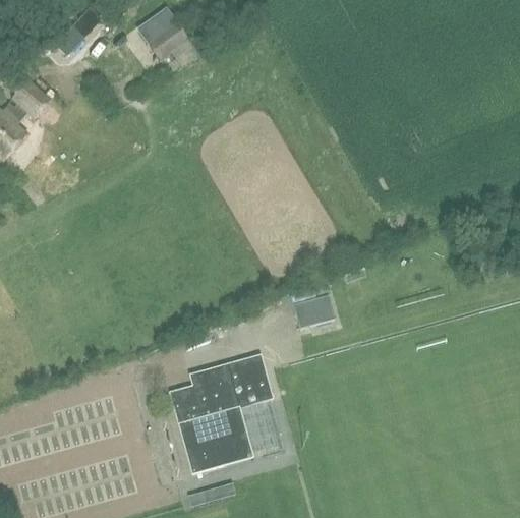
[(103,17),(90,6),(63,37),(75,47),(103,17)]
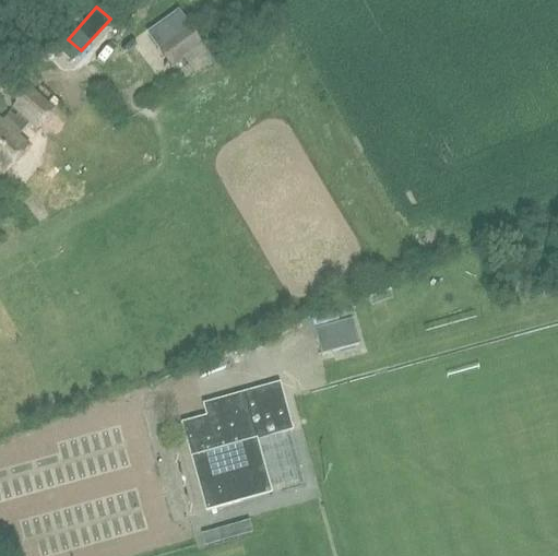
[(154,35),(173,64),(190,52),(196,60),(209,50),(189,19),(186,21),(181,14),(154,35)]
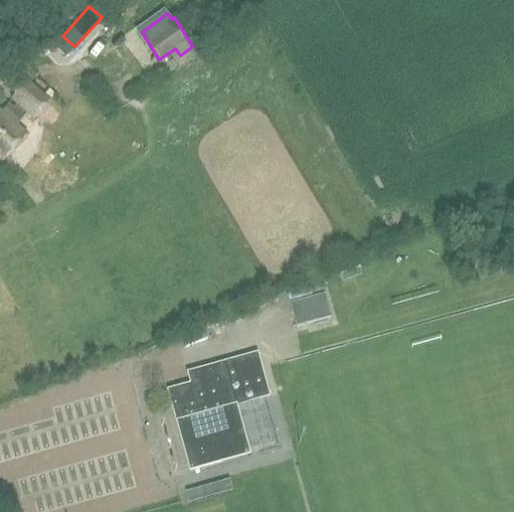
[(12,99),(2,110),(33,137),(46,123),(43,120),(63,97),(40,76),(34,83),(28,78),(11,98),(12,99)]
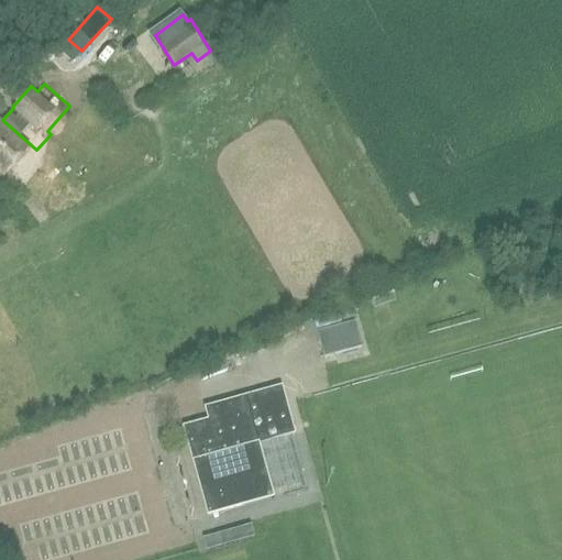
[(0,118),(0,169),(2,173),(10,179),(36,150),(2,120),(0,118)]
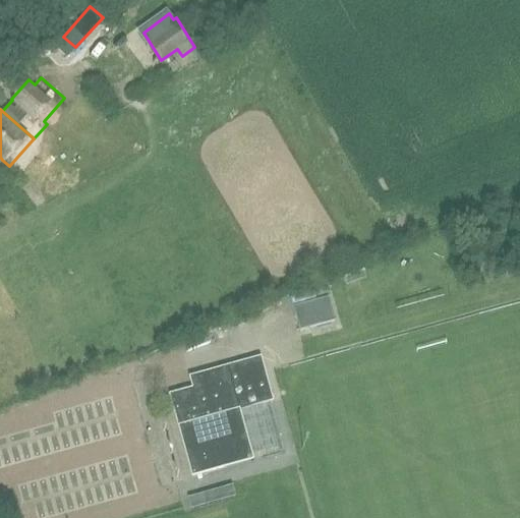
[(299,329),(336,319),(330,294),(293,304),(299,329)]
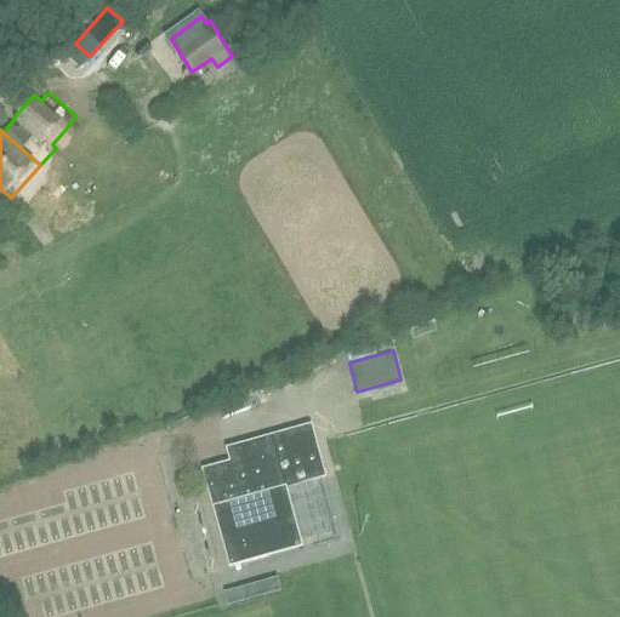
[(229,561),(300,542),(284,484),(323,473),(310,424),(228,446),(232,460),(204,468),(215,506),(229,561)]
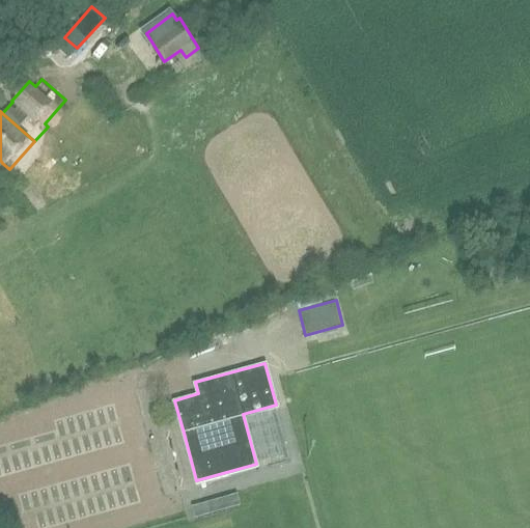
[(241,469),(220,474),(224,495),(246,490),(241,469)]
